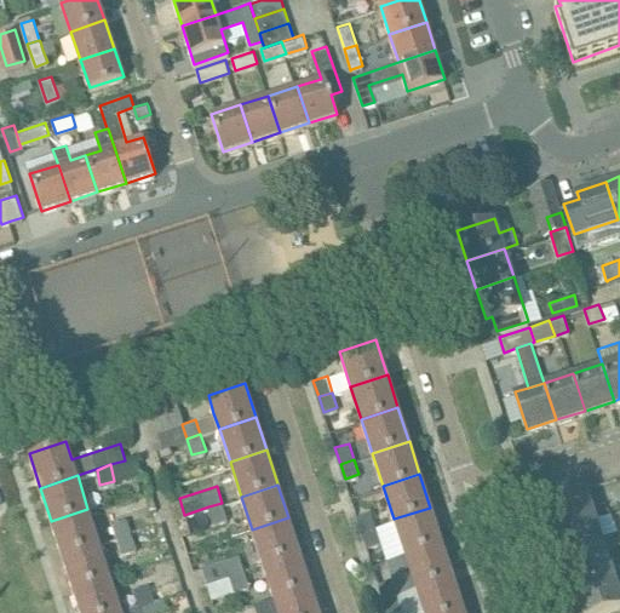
[(585,486),(544,498),(554,528),(595,515),(585,486)]
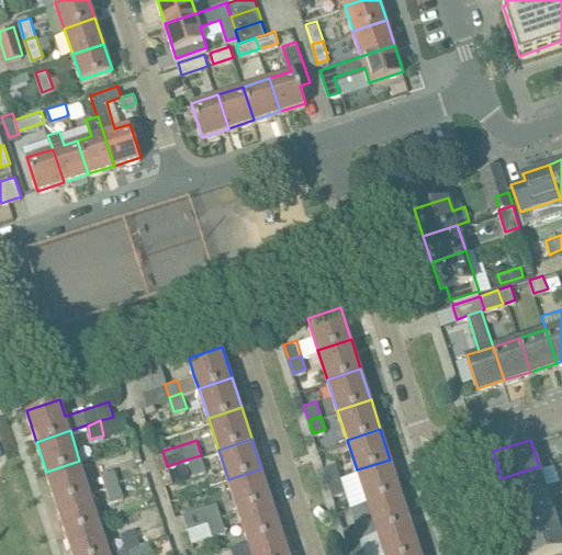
[(201,455),(189,459),(193,473),(206,468),(201,455)]
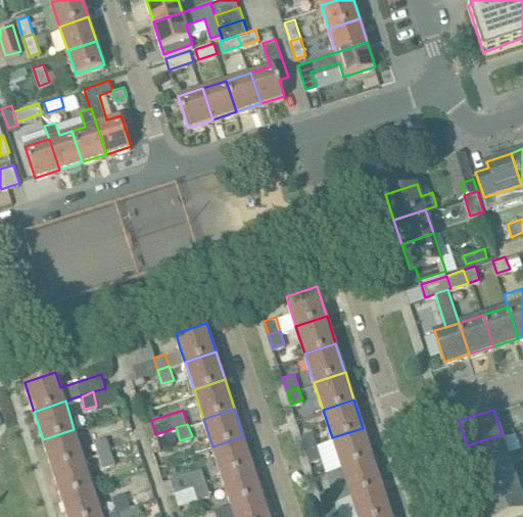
[(98,453),(111,449),(110,447),(130,440),(126,428),(94,438),(98,453)]
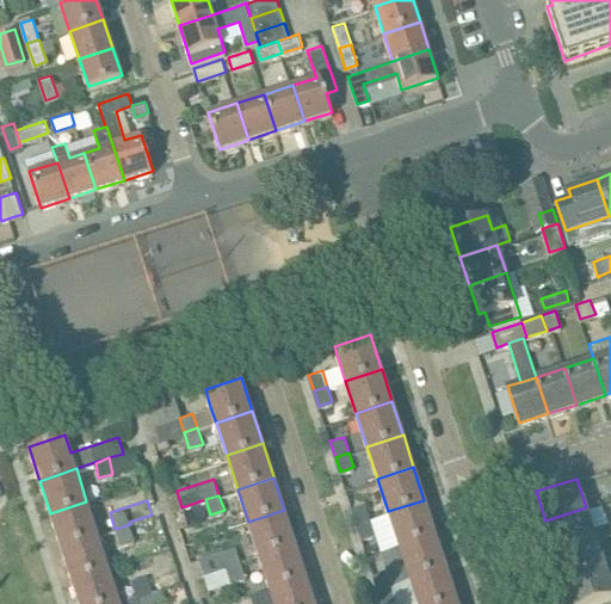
[(434,532),(424,500),(388,511),(399,544),(434,532)]
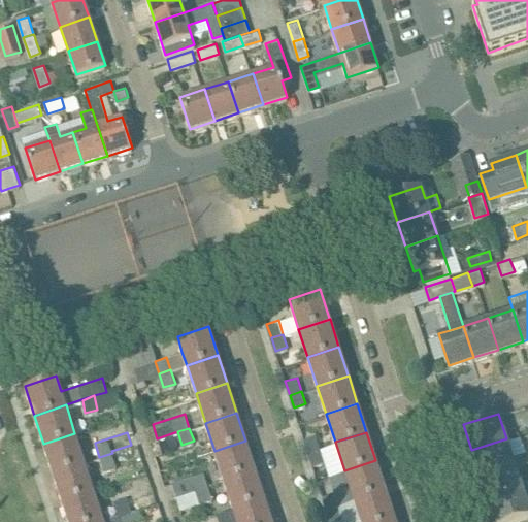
[(84,462),(74,433),(43,444),(53,472),(84,462)]
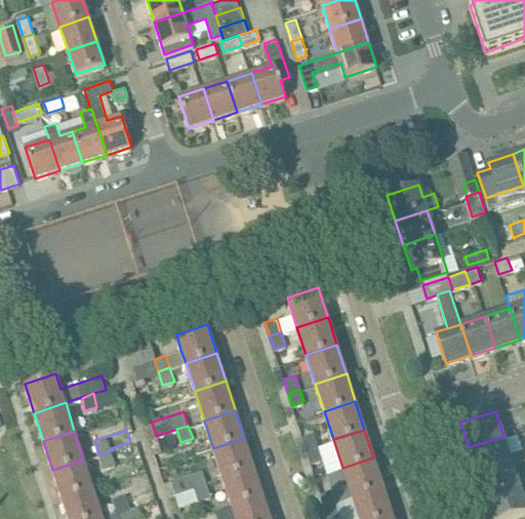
[(306,448),(318,444),(314,432),(301,435),(306,448)]
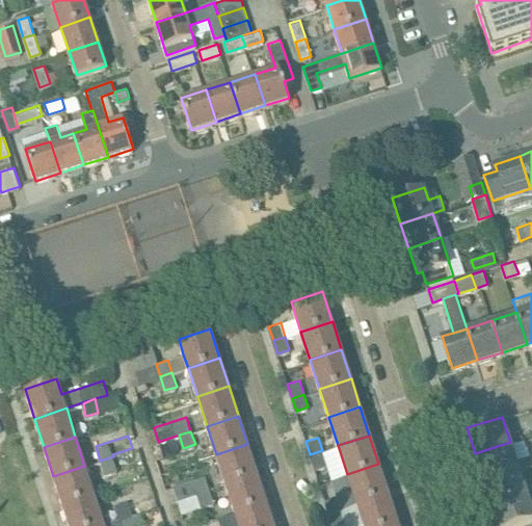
[(510,442),(475,453),(483,478),(519,467),(510,442)]
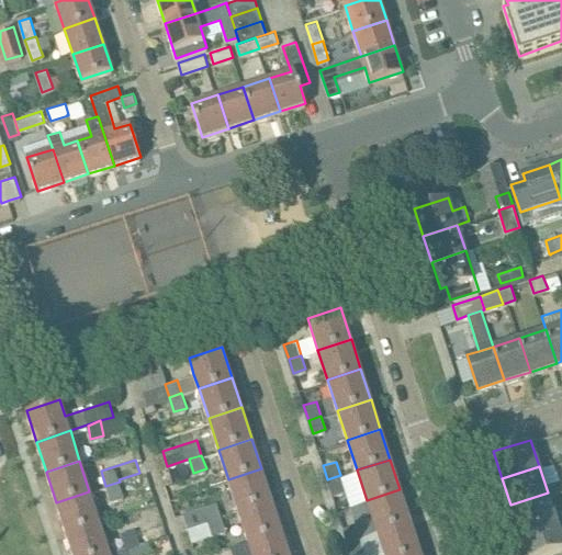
[(238,509),(271,498),(261,468),(228,479),(238,509)]
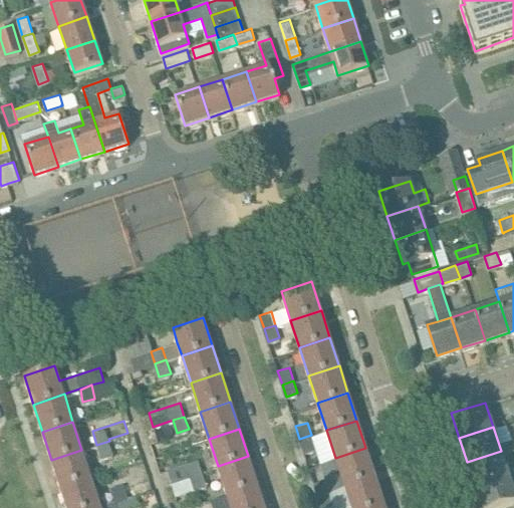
[(299,439),(304,452),(315,448),(311,435),(299,439)]
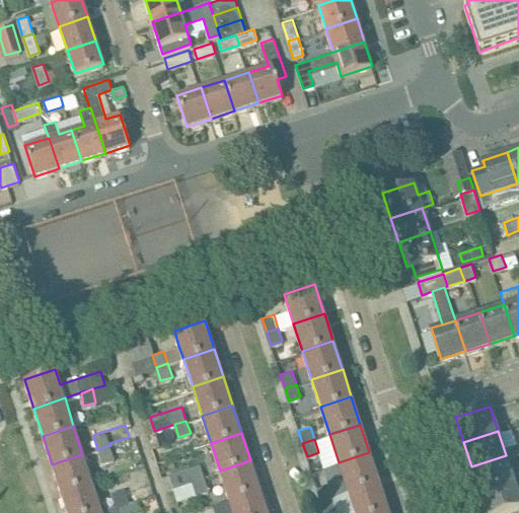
[(97,449),(102,462),(115,457),(110,445),(97,449)]
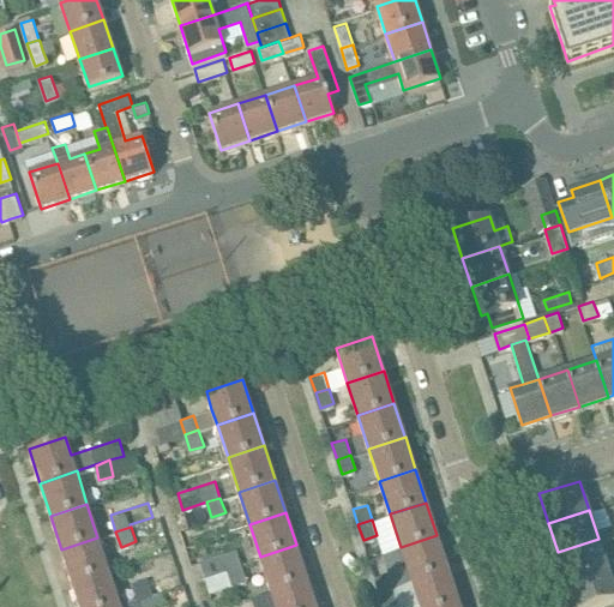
[(449,570),(447,569),(437,535),(401,547),(411,581),(449,570)]
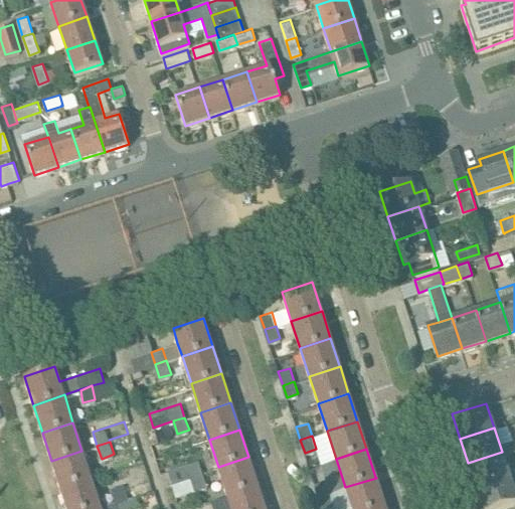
[(91,478),(81,451),(51,461),(60,488),(91,478)]
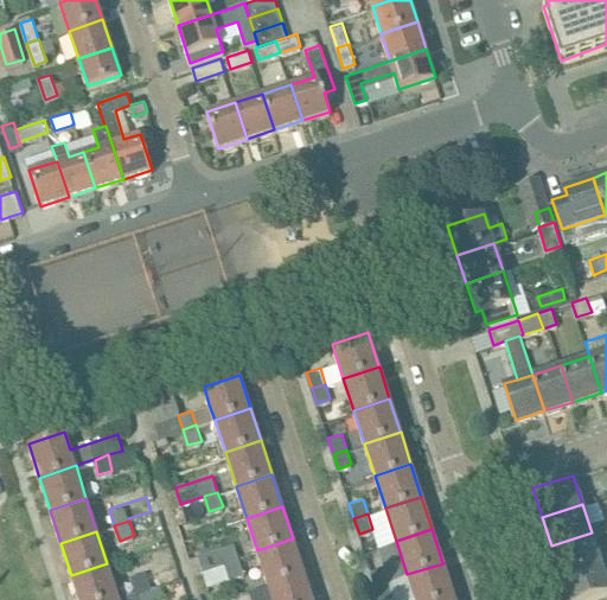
[(592,533),(551,546),(561,574),(601,561),(592,533)]
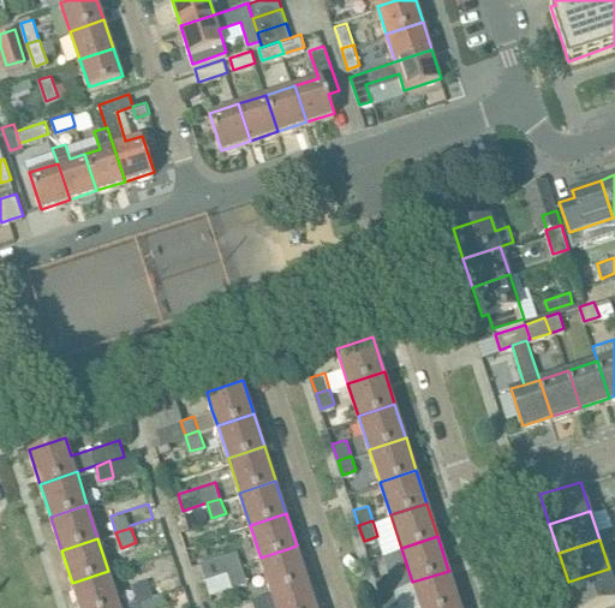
[(308,579),(297,546),(261,558),(272,591),(308,579)]
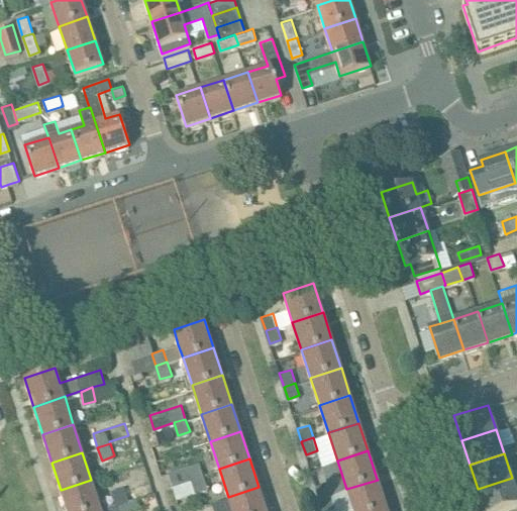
[(172,484),(203,474),(199,461),(168,471),(172,484)]
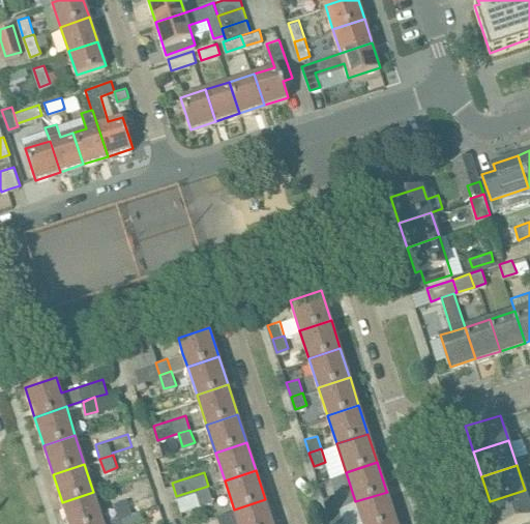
[(180,510),(181,510),(212,500),(208,486),(176,496),(180,510)]
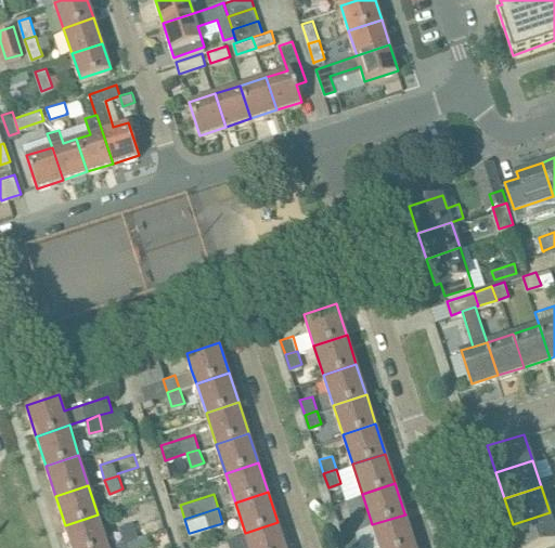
[(513,524),(520,547),(529,547),(554,539),(554,529),(550,512),(513,524)]
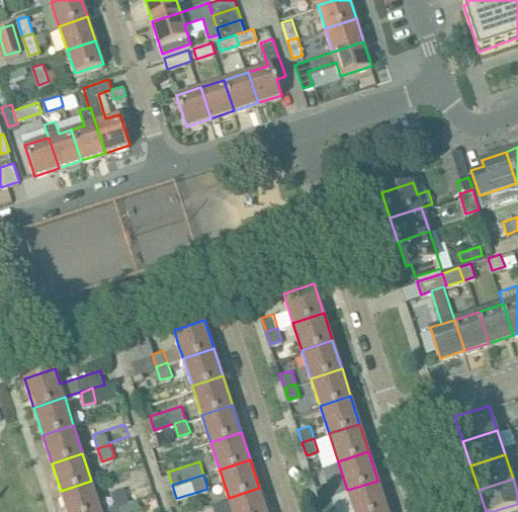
[(61,491),(67,511),(89,511),(101,508),(91,481),(61,491)]
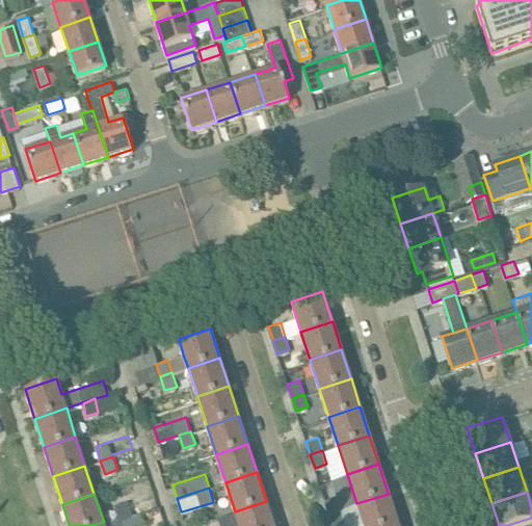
[(383,525),(397,522),(389,494),(356,503),(364,525),(383,525)]
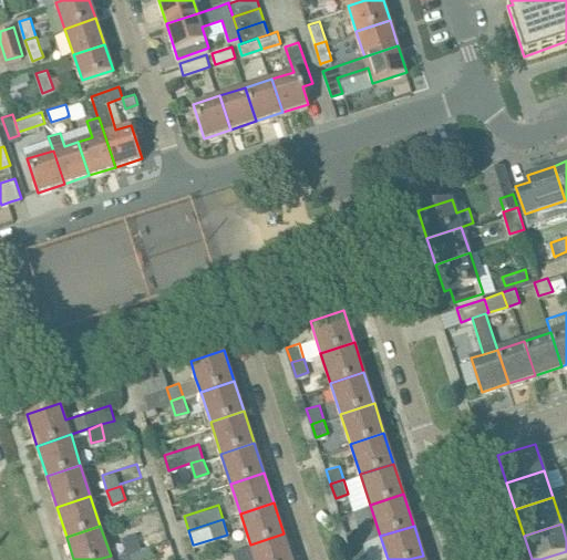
[(351,546),(363,541),(359,527),(346,531),(351,546)]
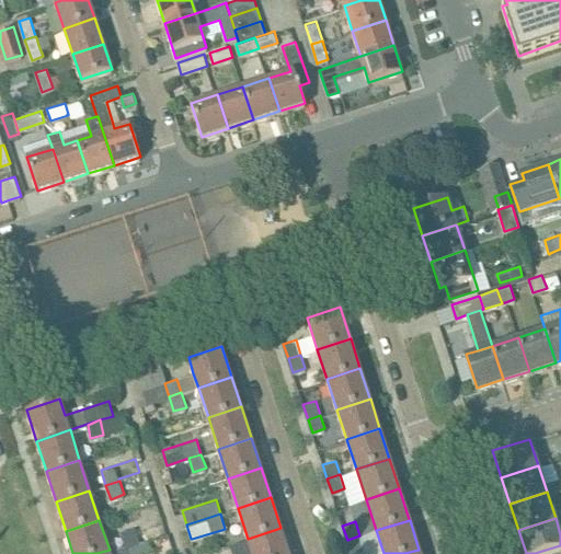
[(134,526),(122,530),(126,544),(138,541),(134,526)]
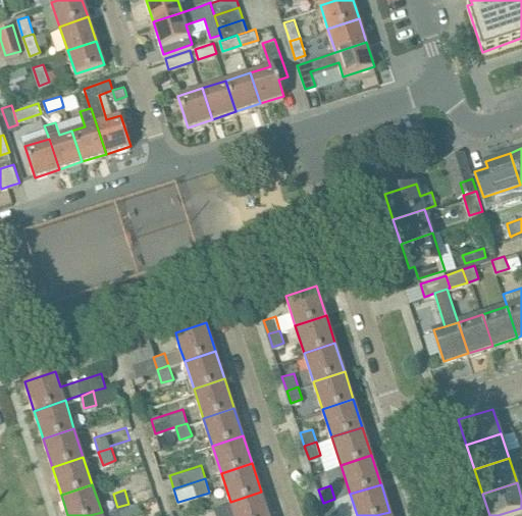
[(268,515),(261,492),(230,502),(235,515),(268,515)]
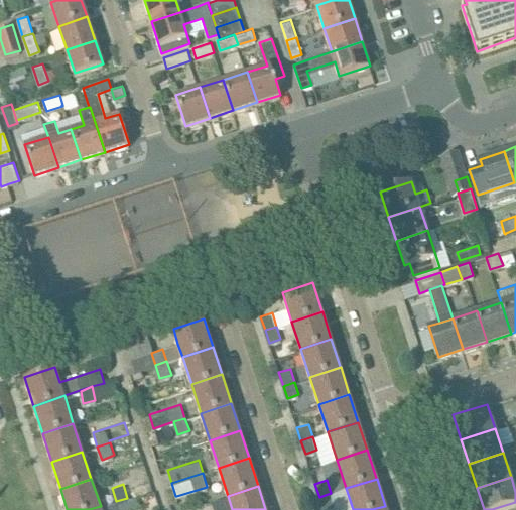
[(319,497),(324,509),(335,506),(331,493),(319,497)]
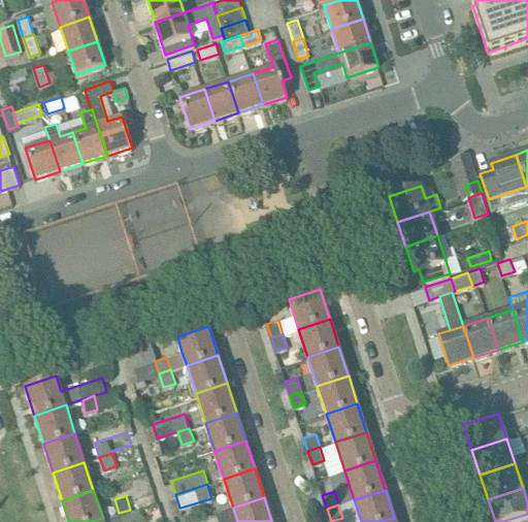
[(134,521),(130,510),(119,513),(121,521),(134,521)]
